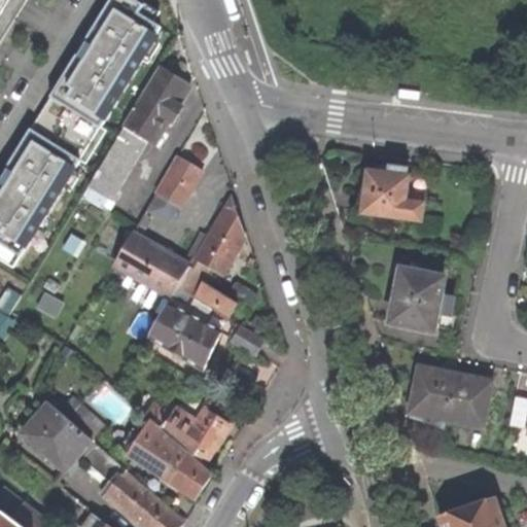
[(32,0),(13,0),(0,22),(0,21),(0,42),(4,45),(32,0)]
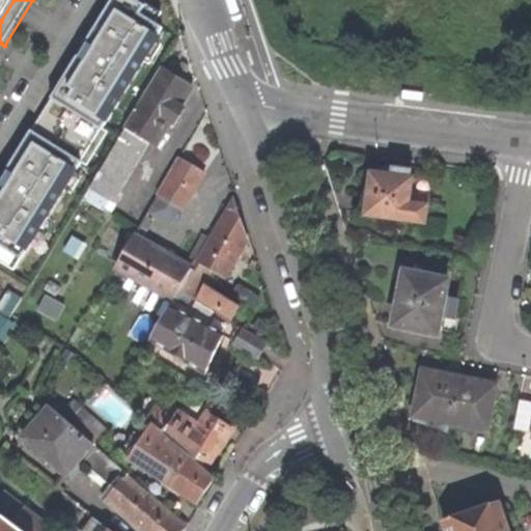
[(0,0),(0,21),(0,22),(14,0),(0,0)]
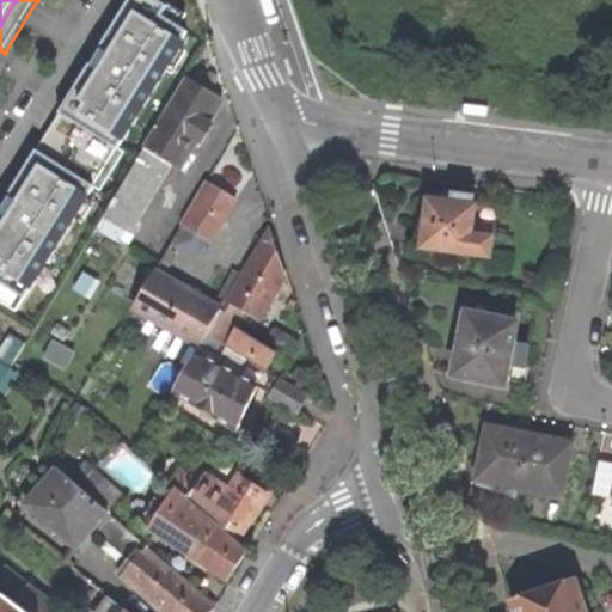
[(128,144),(147,112),(121,97),(177,4),(171,0),(135,0),(97,63),(93,61),(77,91),(91,99),(83,116),(96,124),(69,169),(102,189),(129,144),(128,144)]
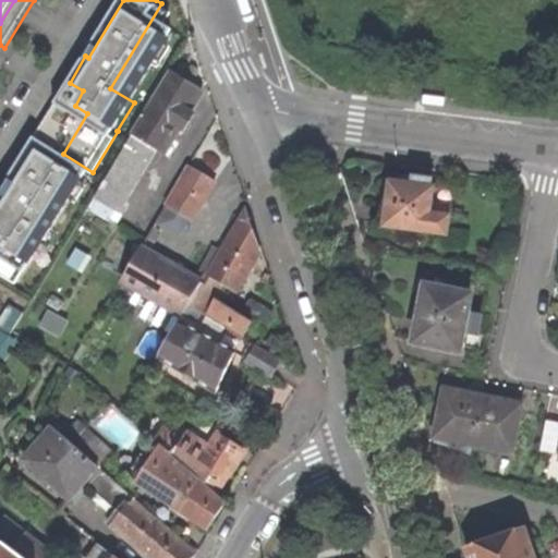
[(173,148),(168,145),(178,126),(183,130),(193,113),(189,111),(201,91),(185,81),(170,73),(124,148),(121,147),(91,197),(118,214),(155,149),(162,154),(164,152),(168,158),(173,148)]
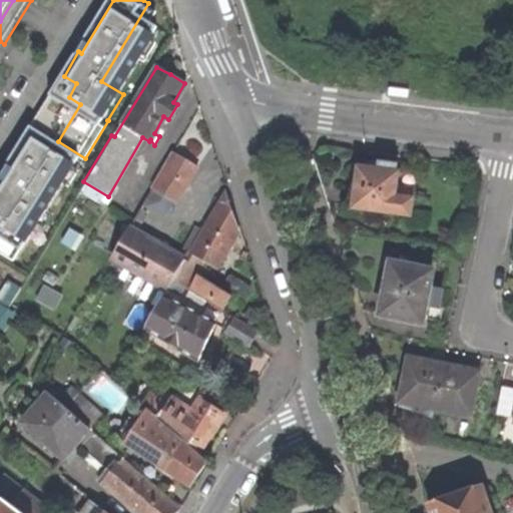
[(394,94),(394,98),(415,100),(416,92),(400,91),(395,90),(394,94)]
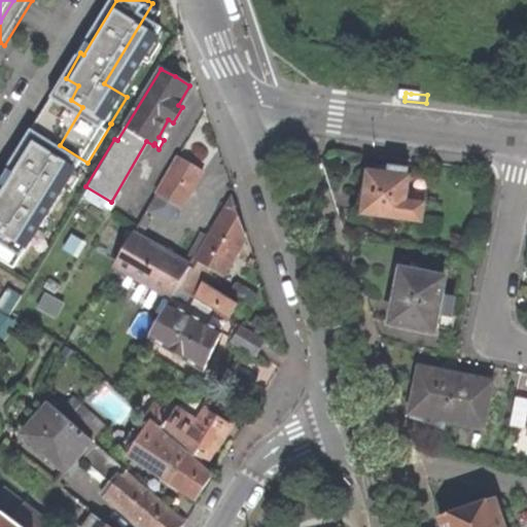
[(77,161),(27,130),(0,173),(0,259),(11,268),(77,161)]
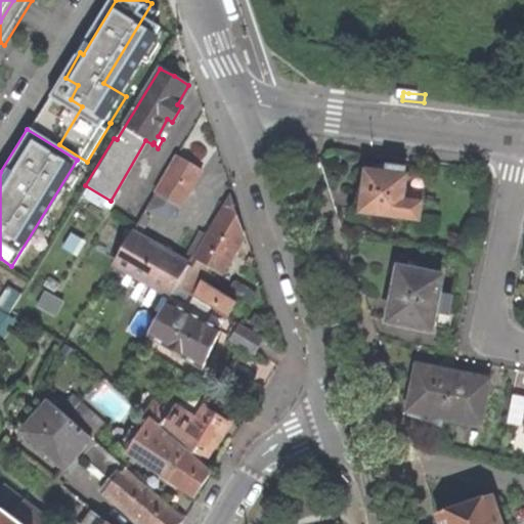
[(156,193),(179,207),(202,170),(177,156),(156,193)]
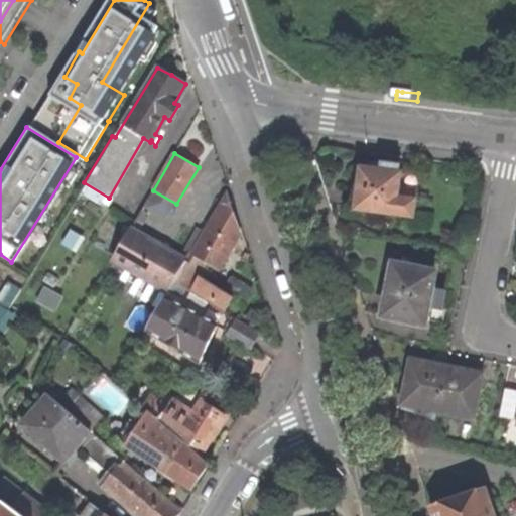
[(354,210),(412,217),(417,175),(397,173),(398,165),(381,163),(380,171),(372,170),(359,168),(354,210)]
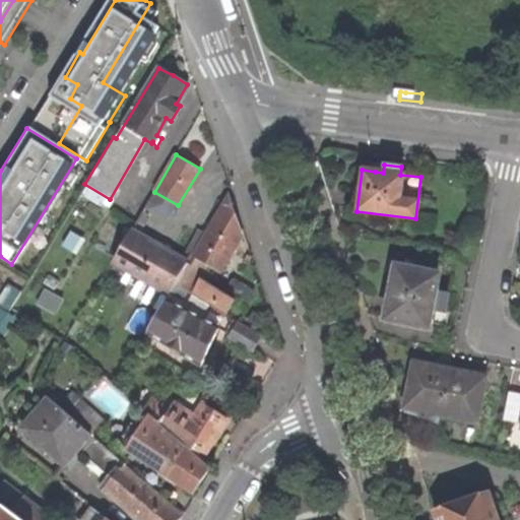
[(186,291),(223,315),(234,300),(191,275),(195,269),(205,275),(210,266),(218,271),(236,242),(241,234),(229,196),(188,264),(186,262),(175,281),(184,287),(183,289),(186,291)]
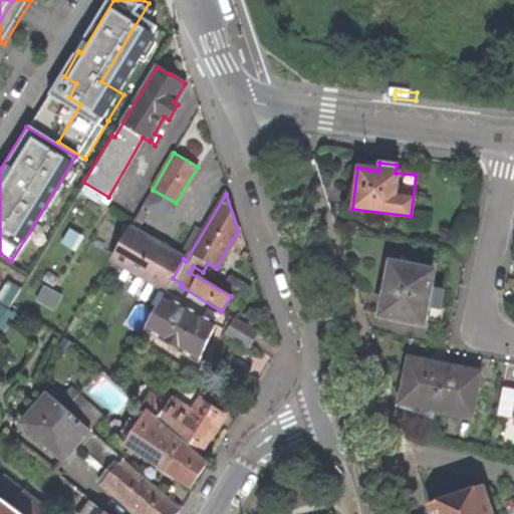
[(111,257),(167,290),(172,281),(173,278),(184,259),(157,244),(129,229),(111,257)]
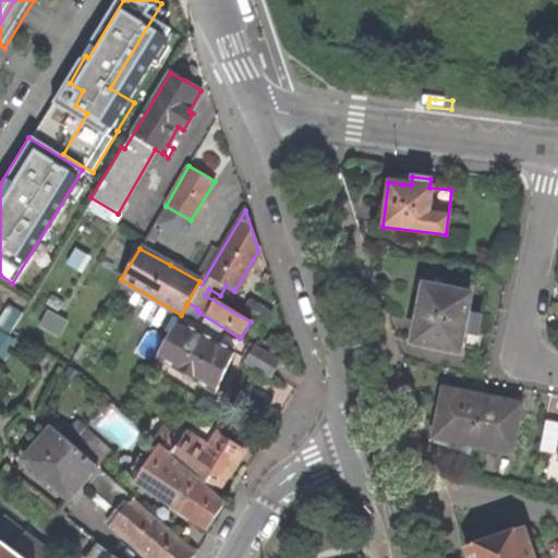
[(458,351),(459,346),(473,349),(480,316),(465,313),(469,295),(452,292),(455,283),(446,281),(444,290),(422,286),(419,299),(415,313),(419,314),(413,341),(458,351)]
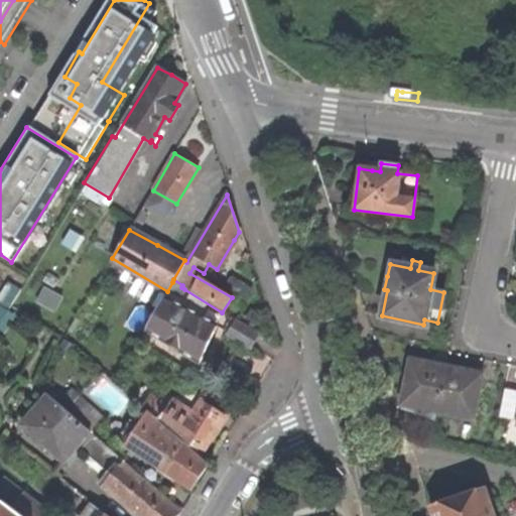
[(223,287),(244,299),(251,287),(230,274),(223,287)]
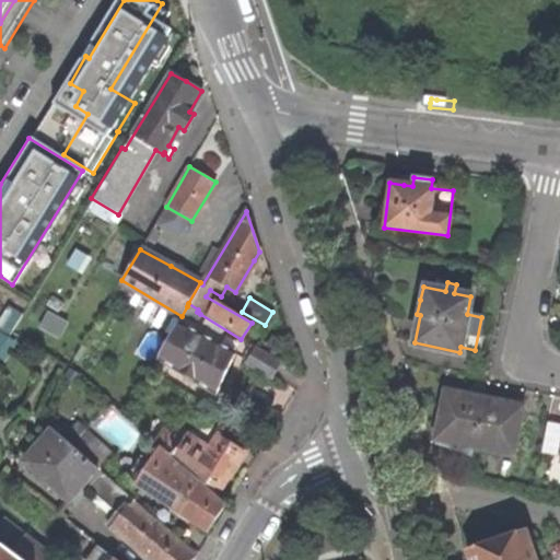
[(182,316),(194,324),(200,314),(187,306),(182,316)]
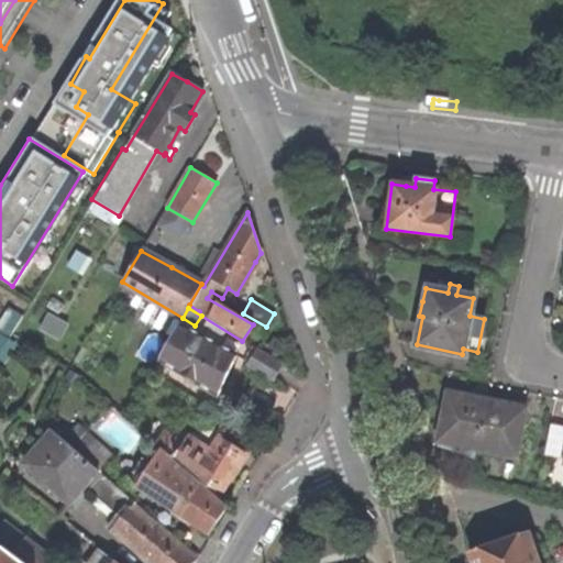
[(158,360),(214,396),(224,376),(234,355),(216,344),(218,340),(199,330),(197,333),(179,323),(158,360)]
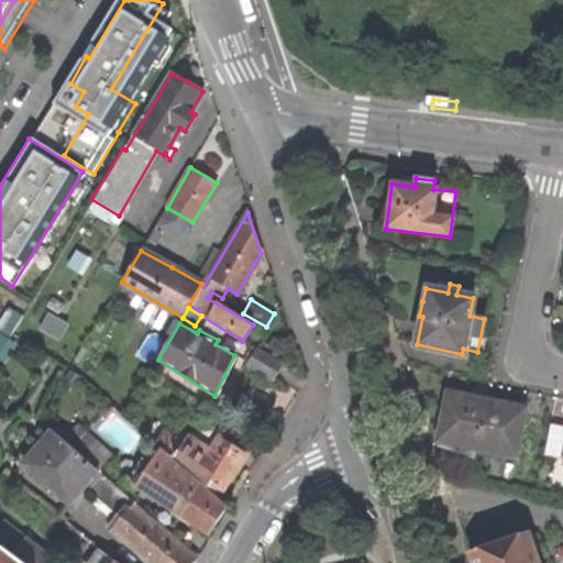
[(271,377),(278,364),(255,350),(247,363),(271,377)]
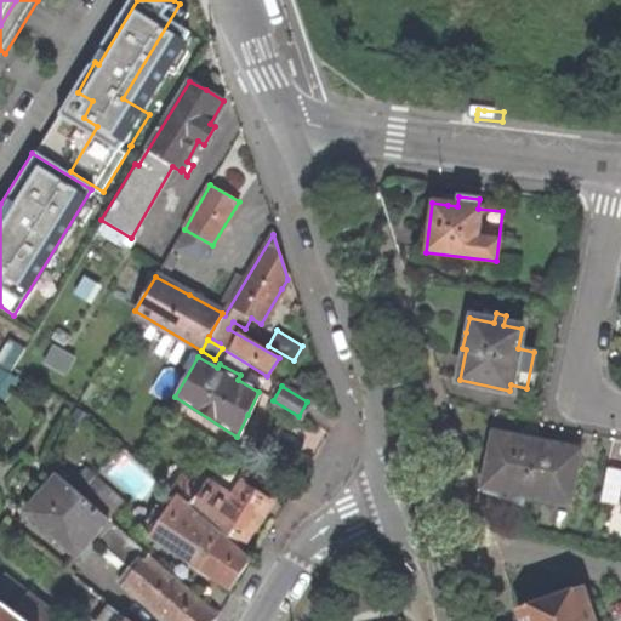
[(483,488),(568,505),(577,450),(558,445),(495,433),(483,488)]
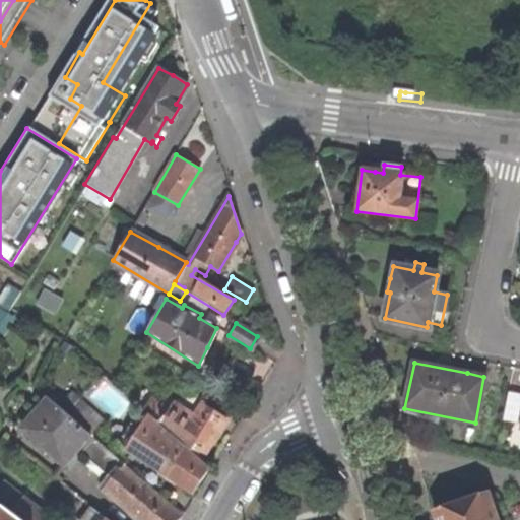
[(502,419),(514,421),(519,403),(519,397),(507,395),(502,419)]
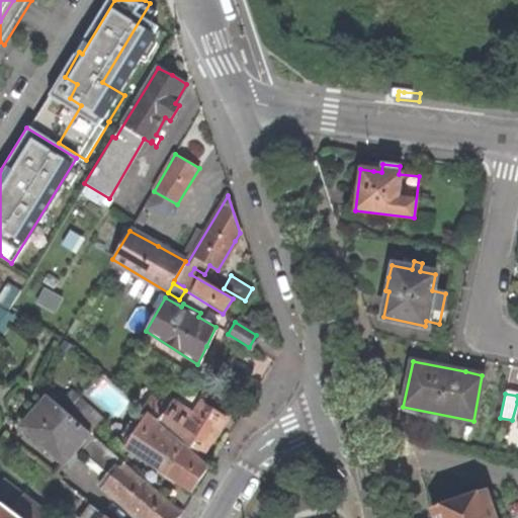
[(102,487),(139,517),(176,517),(180,514),(126,467),(127,466),(102,445),(103,443),(49,397),(22,427),(65,463),(78,448),(110,477),(102,487)]
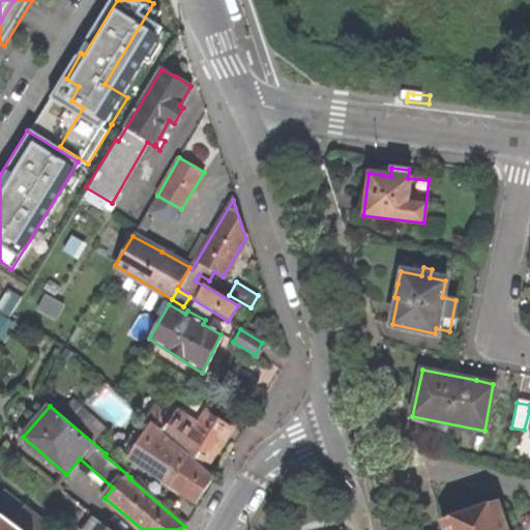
[(147,418),(203,468),(216,447),(230,427),(208,412),(196,431),(173,416),(171,420),(153,409),(147,418)]
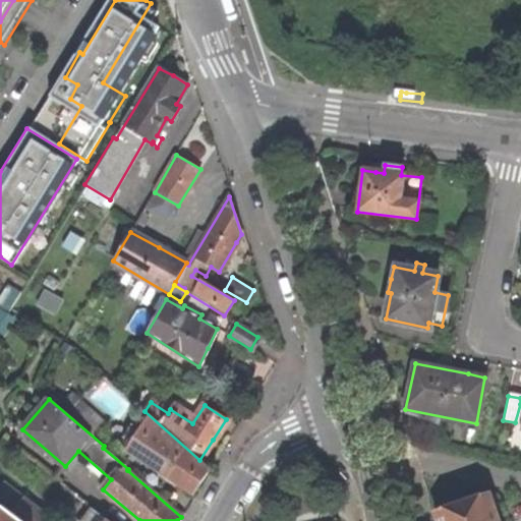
[(125,449),(194,493),(199,485),(209,470),(147,415),(125,449)]
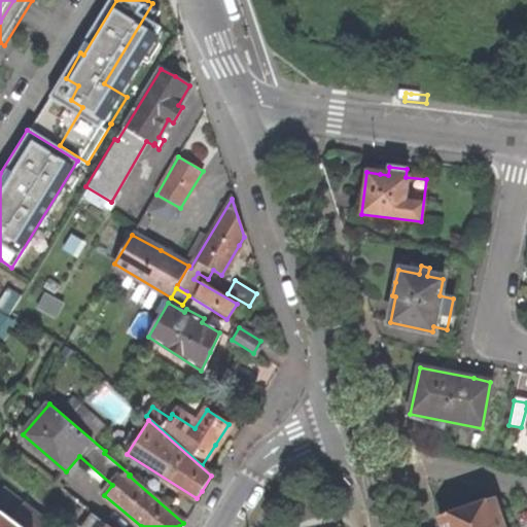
[(2,489),(0,491),(0,510),(22,526),(41,526),(45,523),(2,489)]
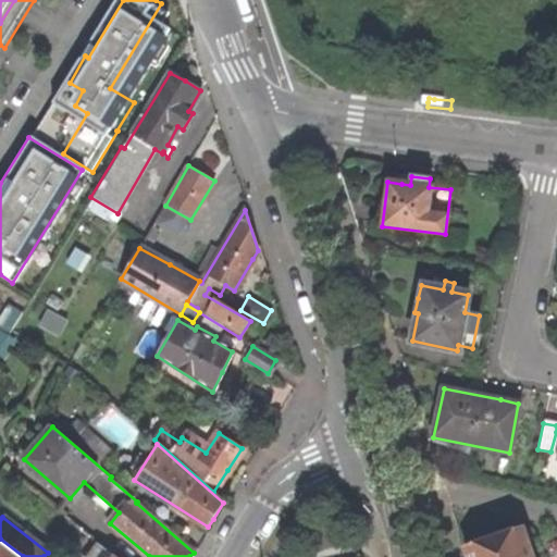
[(528,546),(521,527),(463,546),(467,556),(528,556),(525,547),(528,546)]
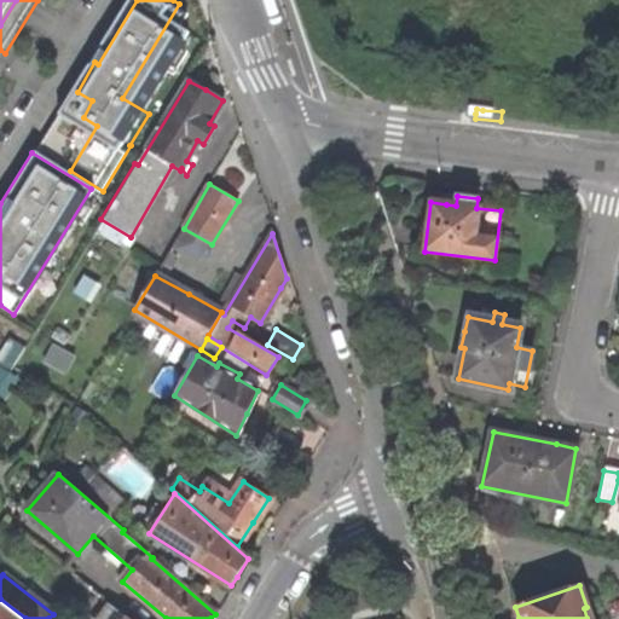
[(0,618),(25,618),(0,599),(0,618)]
